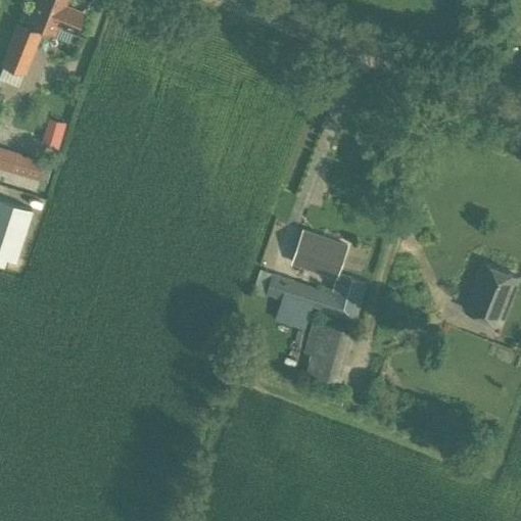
[(69,0),(39,0),(30,25),(55,34),(53,38),(69,44),(74,34),(77,36),(86,13),(67,6),(69,0)]
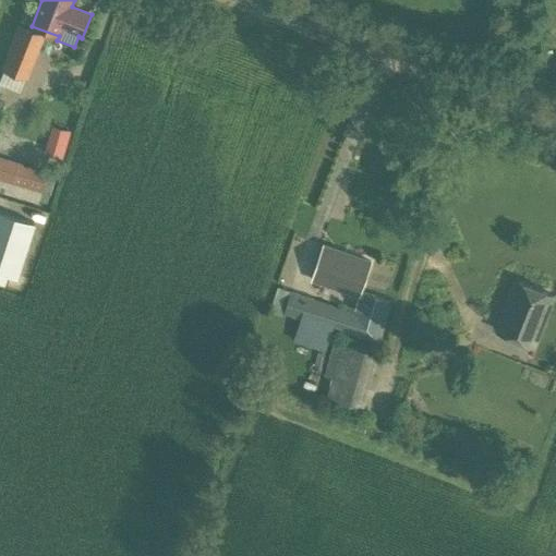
[(26,81),(45,36),(20,25),(1,71),(26,81)]
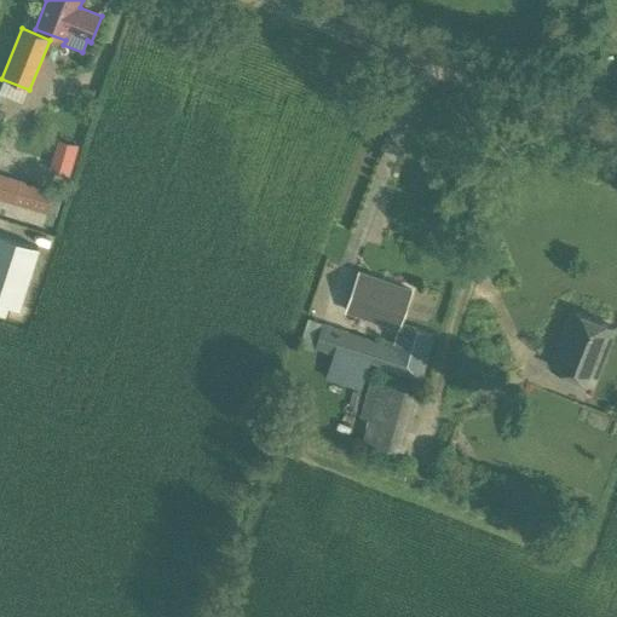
[(59,144),(57,155),(76,160),(80,150),(59,144)]
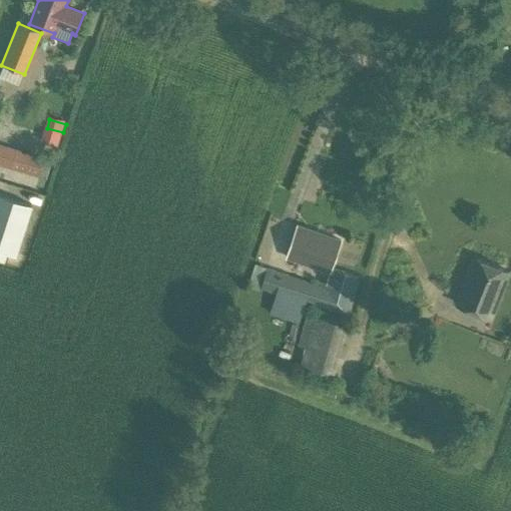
[(0,165),(38,177),(44,158),(0,145),(0,165)]
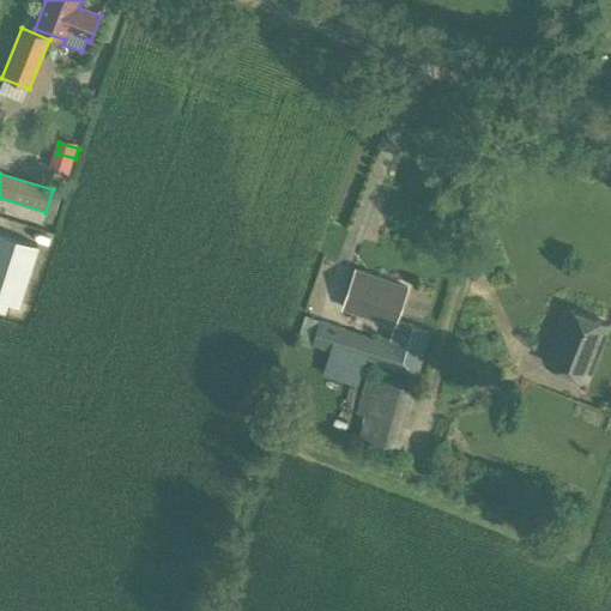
[(38,246),(0,233),(0,300),(19,307),(38,246)]
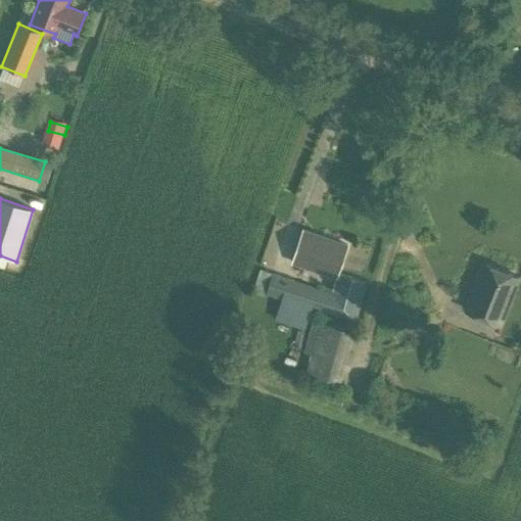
[(293,265),(338,281),(340,276),(350,245),(305,230),(293,265)]
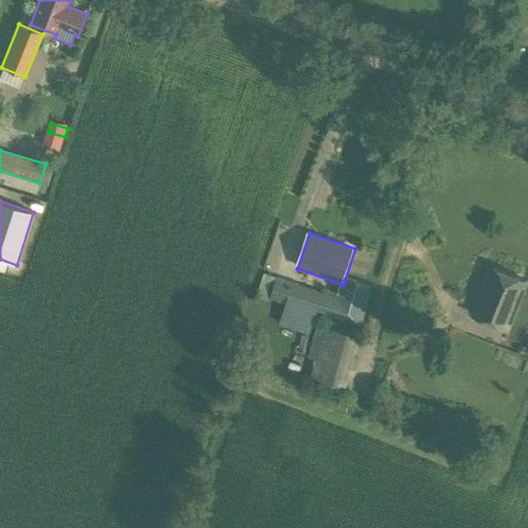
[(510,329),(527,286),(527,283),(494,269),(475,316),(510,329)]
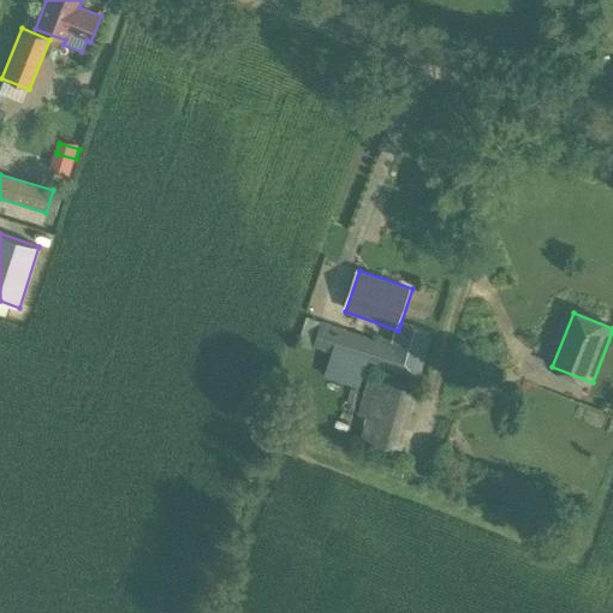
[(323,323),(316,349),(333,355),(326,379),(361,390),(368,365),(421,381),(434,333),(400,325),(398,331),(392,346),(323,323)]
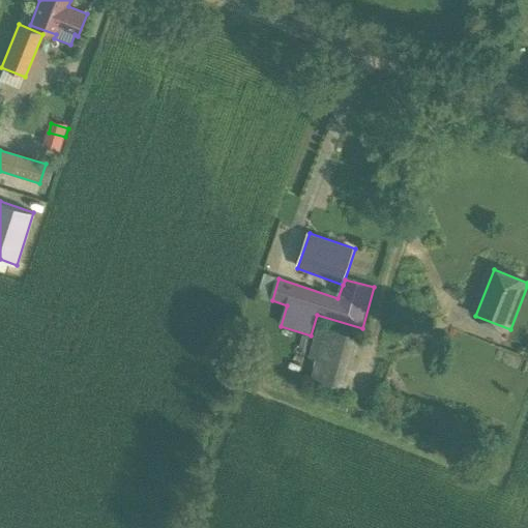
[(347,388),(360,339),(326,329),(323,340),(312,379),(347,388)]
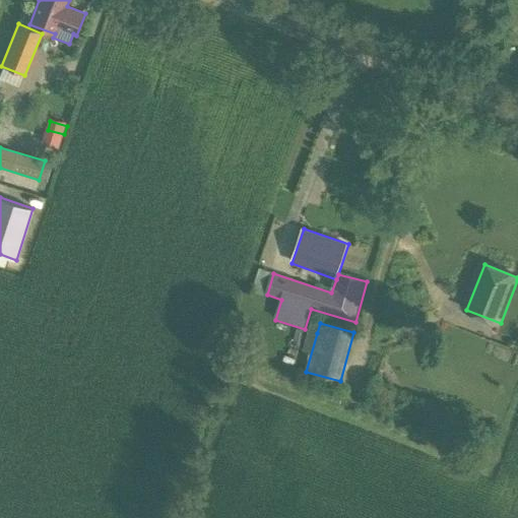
All buildings are outlined.
